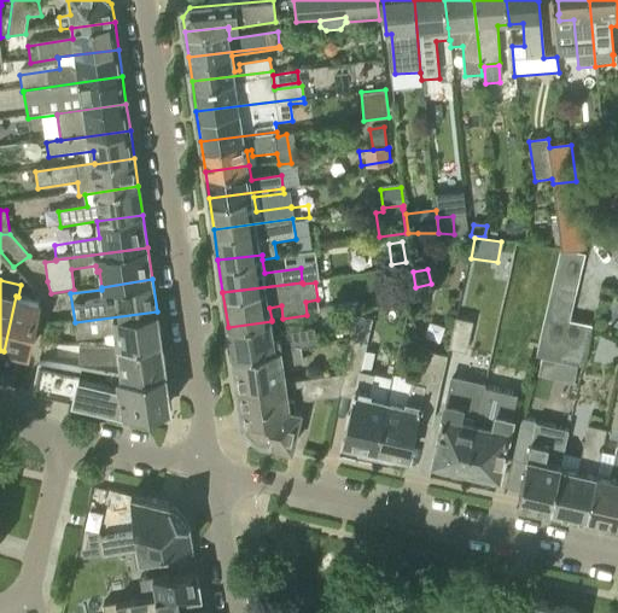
[(404,298),(404,282),(390,282),(390,298),(404,298)]
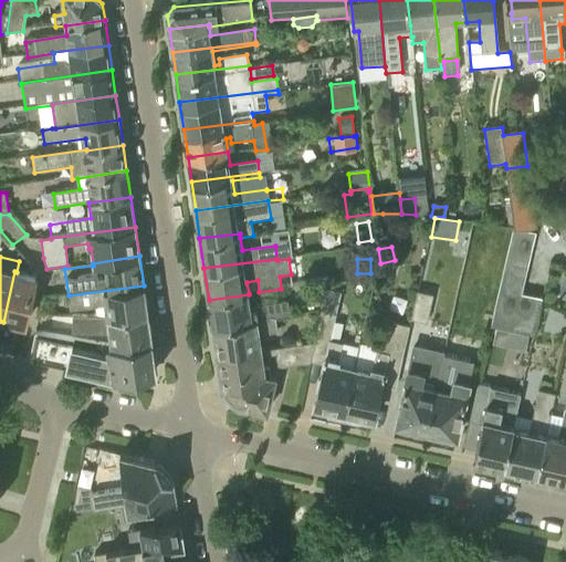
[(38,277),(17,272),(14,271),(3,322),(24,328),(38,277)]
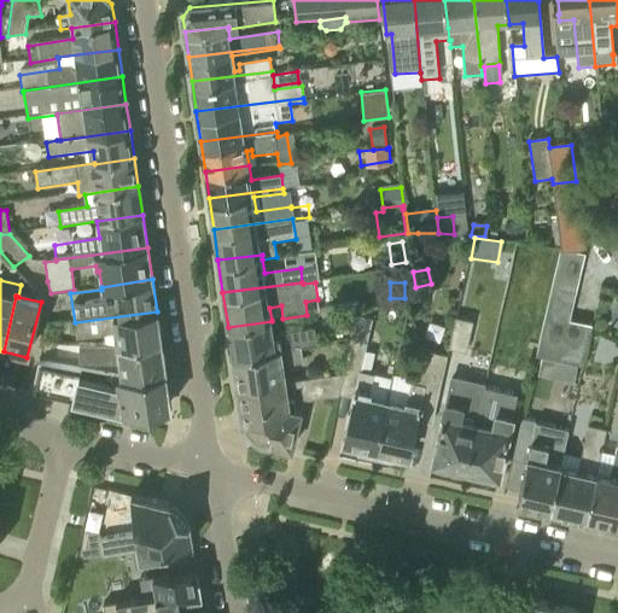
[(106,349),(118,349),(161,343),(161,338),(161,336),(161,330),(158,327),(157,311),(75,322),(74,322),(76,340),(105,337),(106,346),(106,349)]
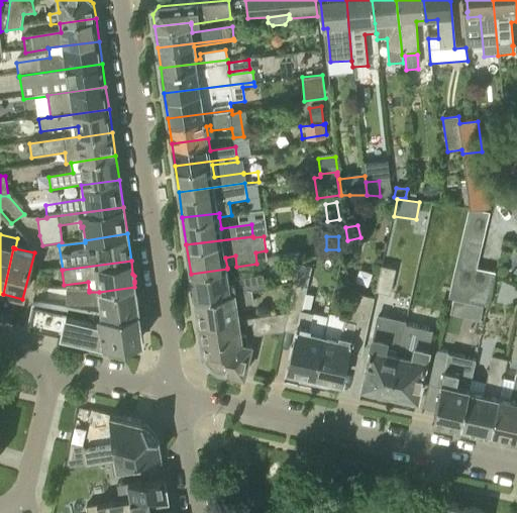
[(396,271),(397,264),(383,261),(382,268),(381,268),(376,293),(391,297),(396,271)]
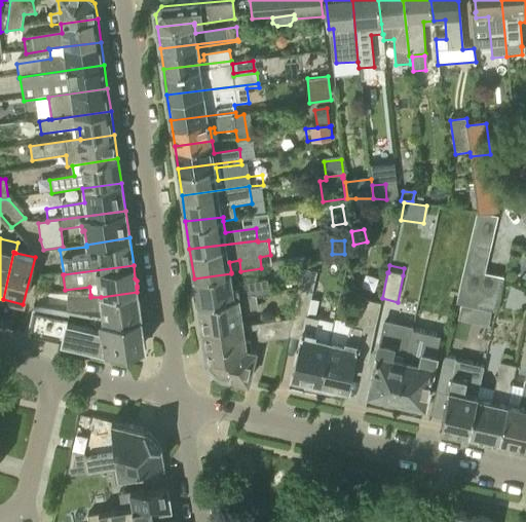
[(456,305),(477,309),(485,274),(464,269),(456,305)]
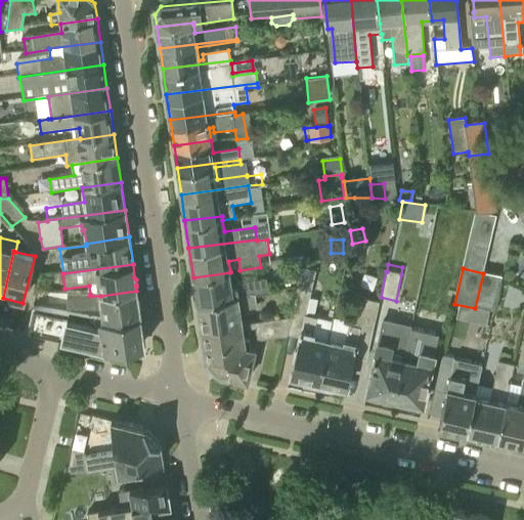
[(198,304),(255,296),(269,294),(267,280),(232,285),(230,272),(193,277),(198,304)]
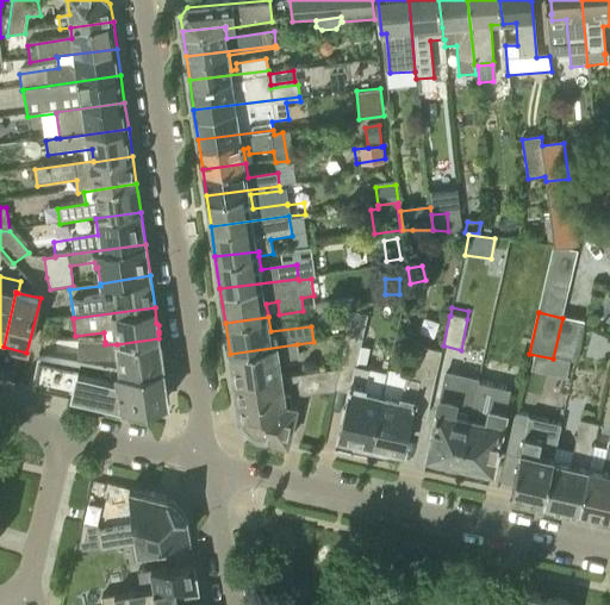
[(562,318),(553,359),(576,365),(585,323),(562,318)]
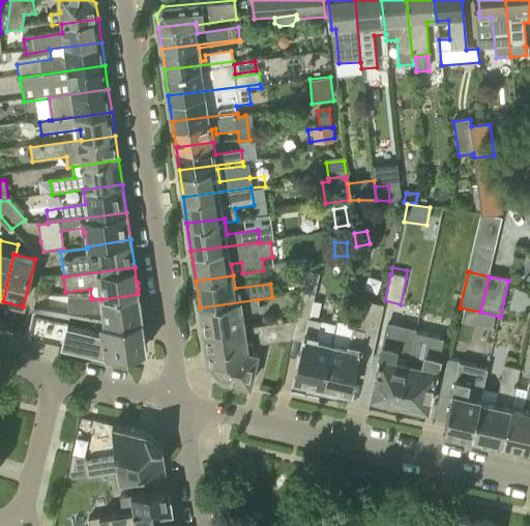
[(302,343),(294,381),(322,387),(336,326),(310,319),(315,295),(302,292),(295,321),(296,321),(292,340),(302,343)]
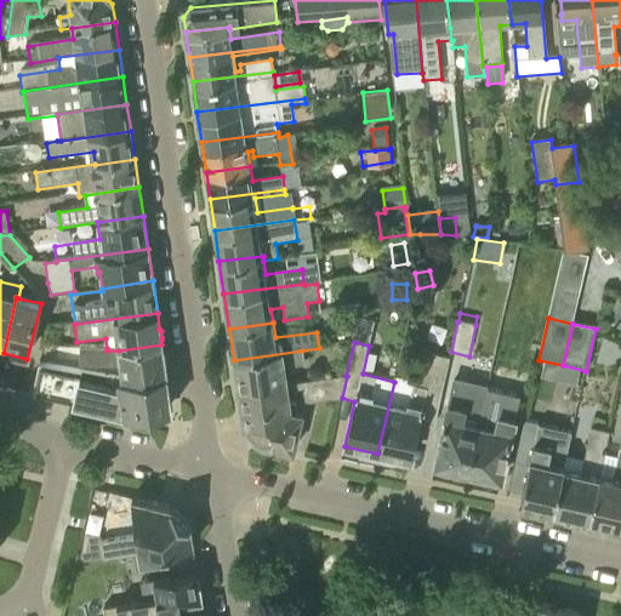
[(161,344),(119,351),(107,351),(107,348),(57,347),(57,365),(80,365),(80,366),(120,368),(123,381),(166,375),(166,371),(166,368),(165,361),(164,359),(161,344)]
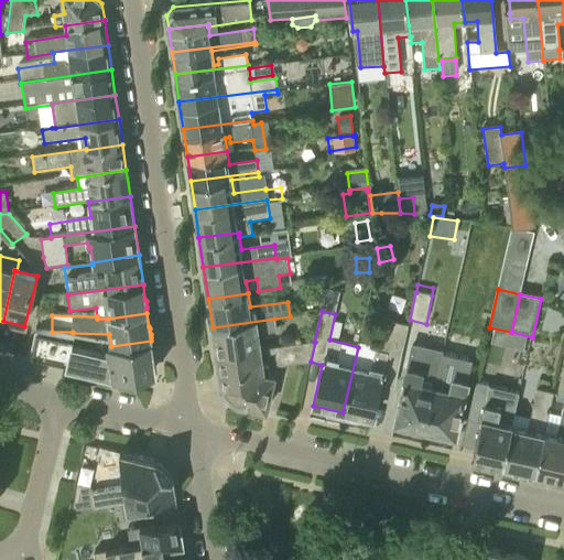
[(216,355),(262,350),(260,335),(277,332),(274,319),(213,327),(216,355)]
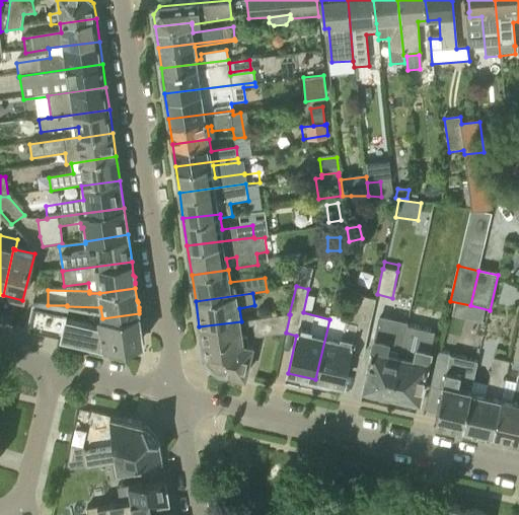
[(330,315),(329,319),(315,379),(344,385),(351,355),(363,358),(374,306),(351,300),(346,319),(330,315)]
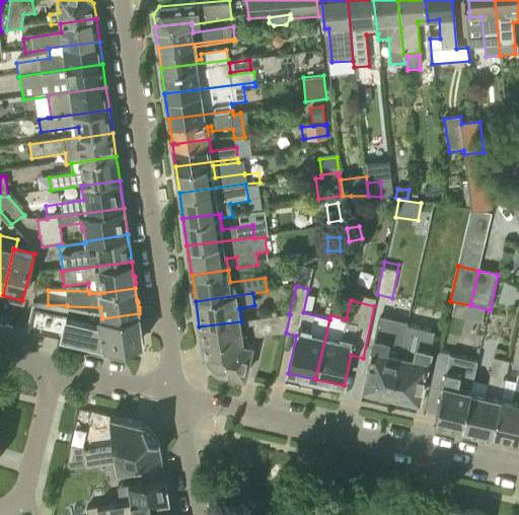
[(27,330),(39,334),(45,308),(32,306),(27,330)]
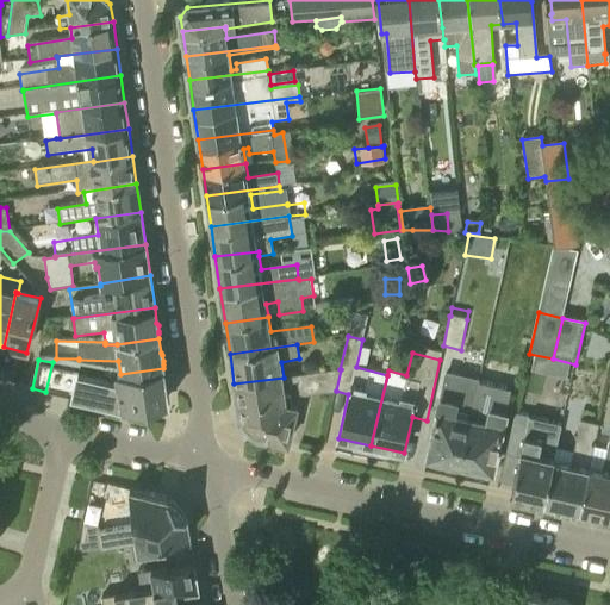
[(45,392),(58,394),(66,365),(53,362),(45,392)]
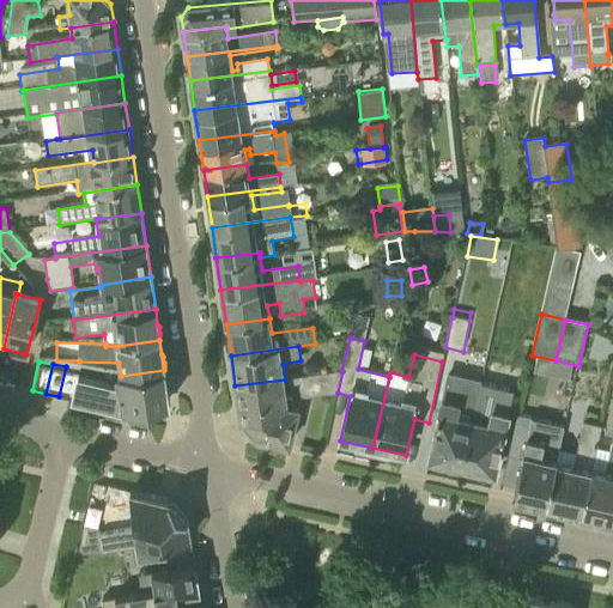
[(66,366),(59,396),(73,400),(79,376),(80,377),(82,369),(66,366)]
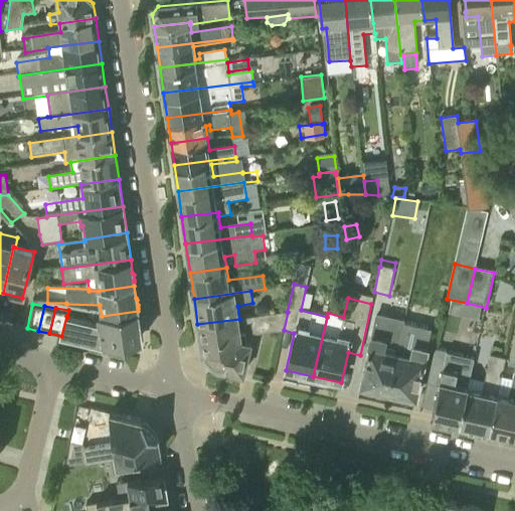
[(13,313),(3,310),(1,318),(11,320),(13,313)]
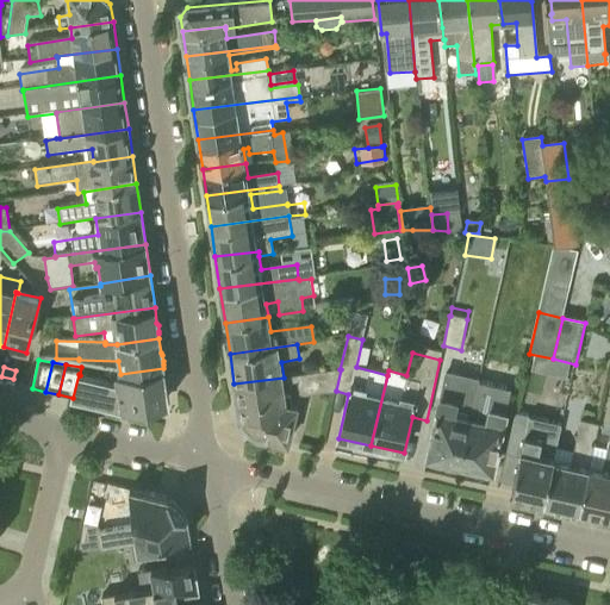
[(79,374),(73,398),(122,410),(122,411),(138,409),(138,410),(150,415),(161,406),(160,403),(168,401),(163,368),(120,374),(118,374),(116,375),(117,384),(80,375),(79,374)]
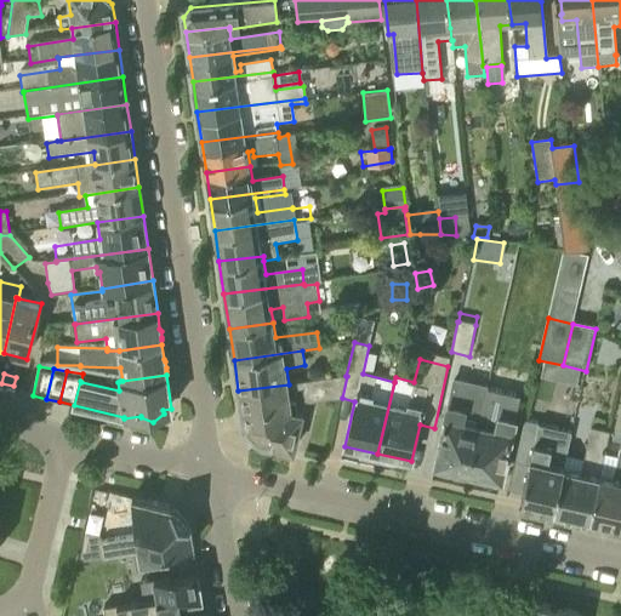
[(289,385),(238,391),(244,428),(261,446),(294,454),(302,415),(295,414),(294,403),(289,404),(288,392),(303,391),(305,405),(341,400),(341,398),(342,398),(347,376),(346,376),(289,385)]
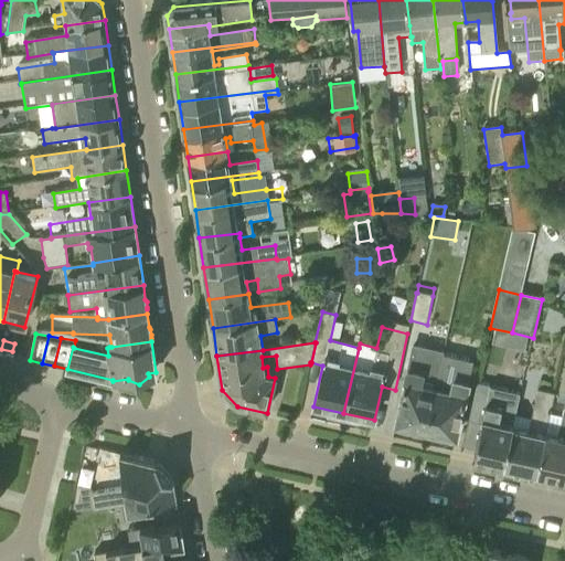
[(396,424),(425,432),(436,388),(441,360),(427,358),(428,351),(413,348),(396,424)]
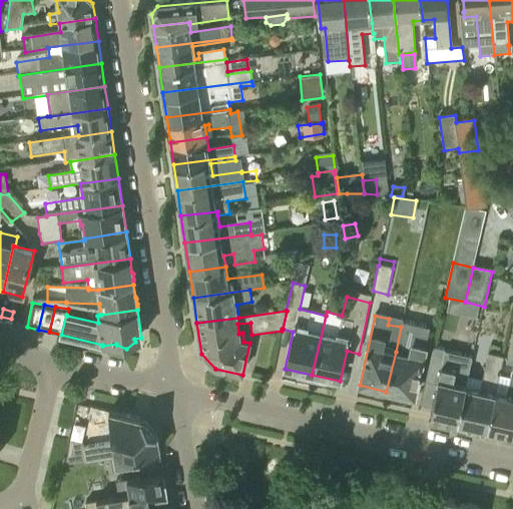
[(430,329),(403,323),(401,327),(396,352),(386,392),(414,398),(430,329)]
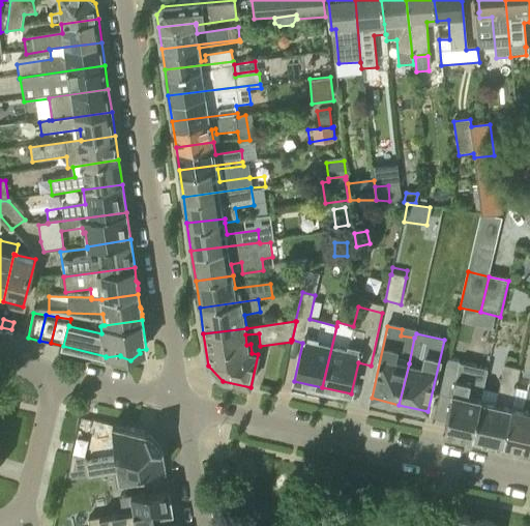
[(444,431),(473,437),(481,400),(482,398),(481,398),(488,370),(447,360),(444,376),(440,397),(451,399),(444,431)]
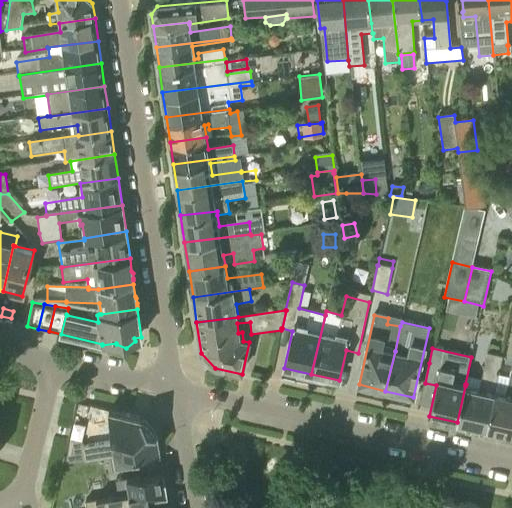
[(465,386),(457,422),(486,429),(495,393),(503,357),(487,353),(479,389),(465,386)]
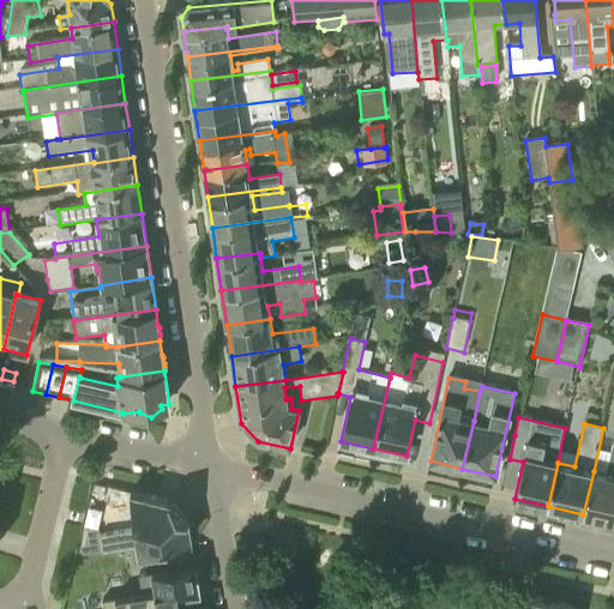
[(583,514),(613,522),(613,518),(613,440),(607,474),(594,471),(583,514)]
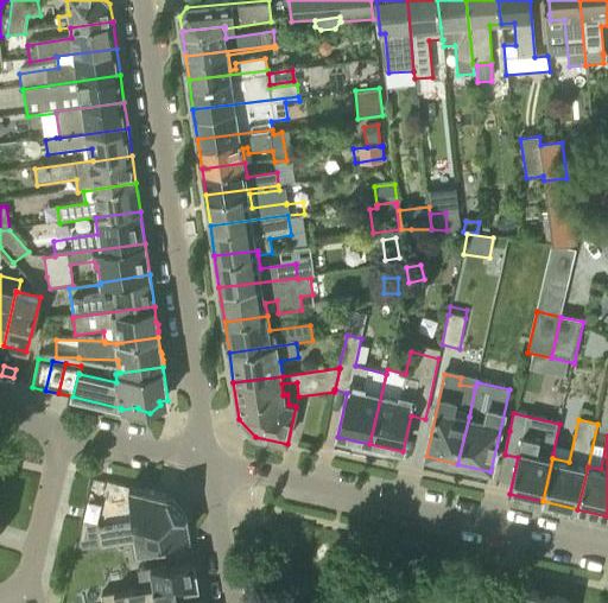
[(101,550),(160,540),(189,535),(185,518),(168,499),(130,490),(135,525),(101,532),(100,528),(84,525),(77,553),(101,548),(101,550)]
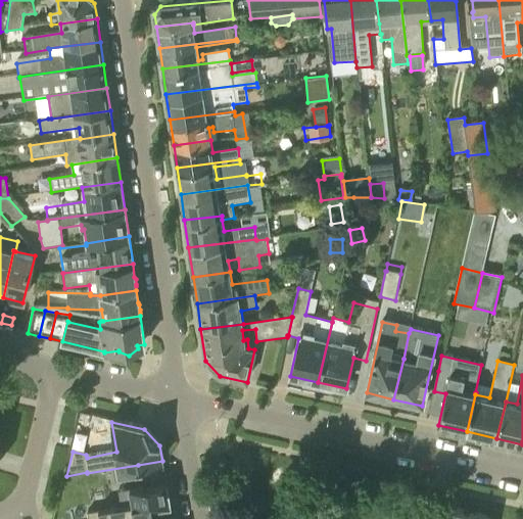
[(87,513),(88,518),(147,518),(154,517),(152,509),(170,506),(162,461),(138,465),(142,486),(119,491),(122,507),(99,511),(87,513)]
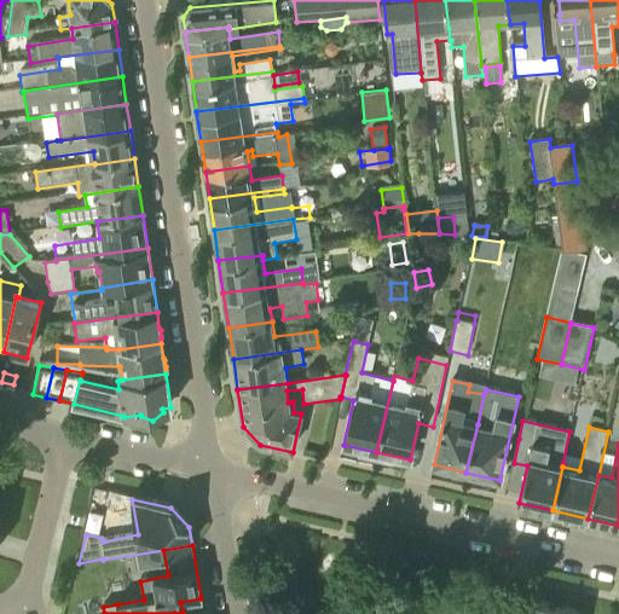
[(576,613),(527,602),(525,613),(576,613)]
